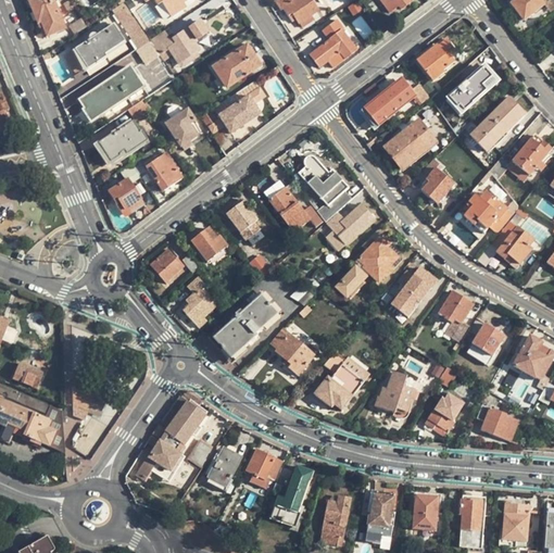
[(26,0),(38,27),(41,26),(45,35),(63,27),(52,0),(26,0)]
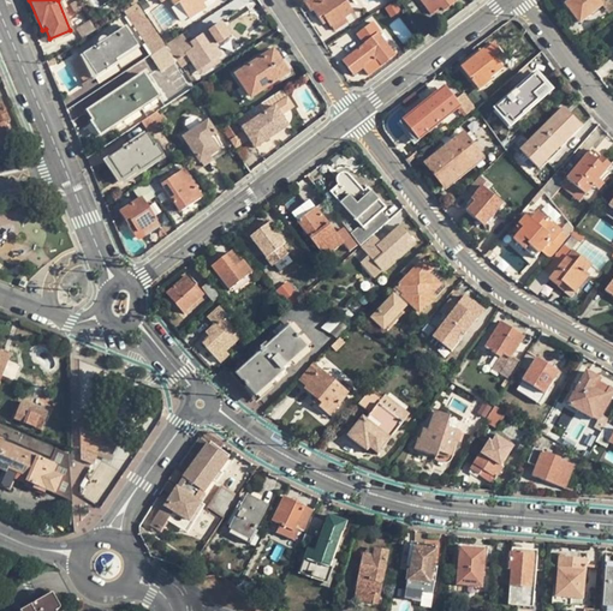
[(160,0),(171,0),(173,4),(171,6),(180,19),(183,19),(185,19),(204,5),(202,1),(203,0),(160,0)]
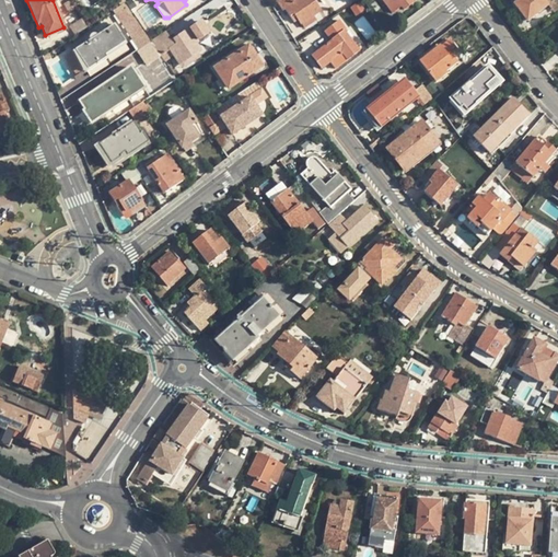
[(276,0),(281,10),(285,8),(293,21),(297,19),(300,23),(321,10),(314,0),(276,0)]
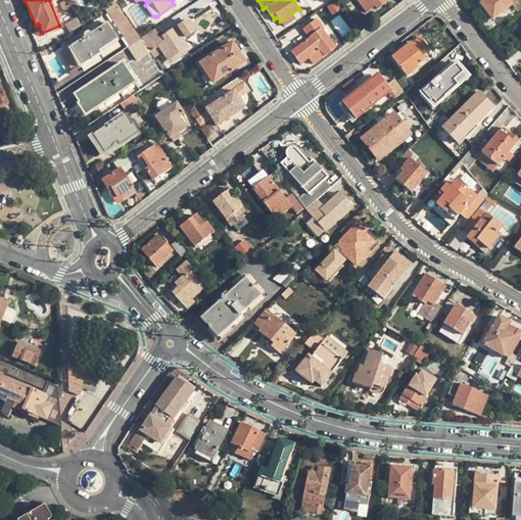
[(357,0),(365,11),(373,5),(375,8),(386,0),(357,0)]
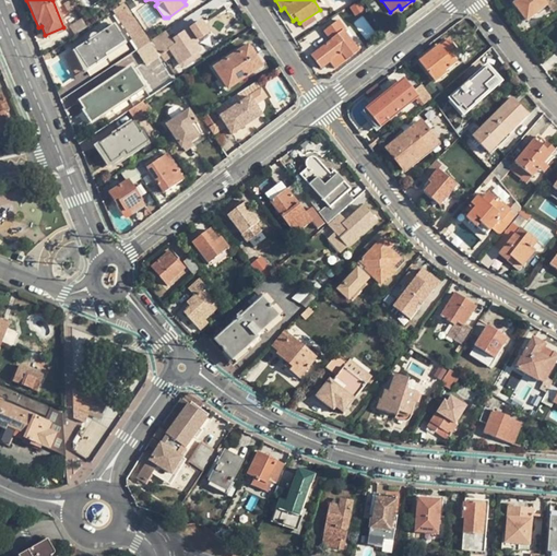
[(507,0),(522,20),(524,18),(526,20),(547,6),(552,11),(556,7),(556,1),(555,0),(507,0)]
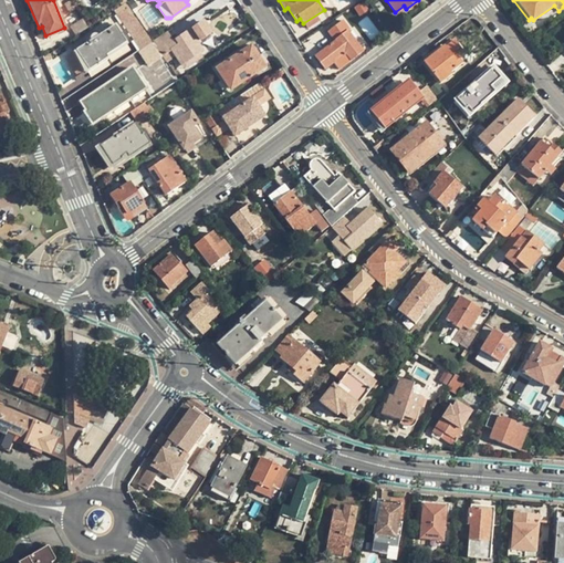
[(354,7),(358,14),(366,9),(362,1),(354,7)]
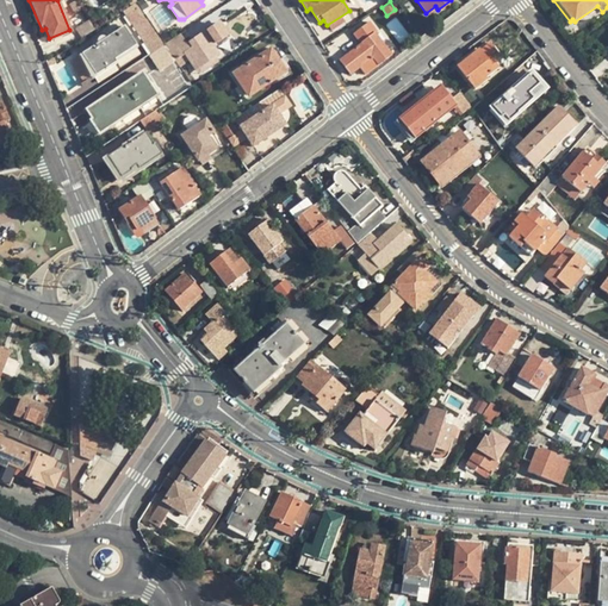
[(131,24),(148,50),(160,42),(143,16),(131,24)]
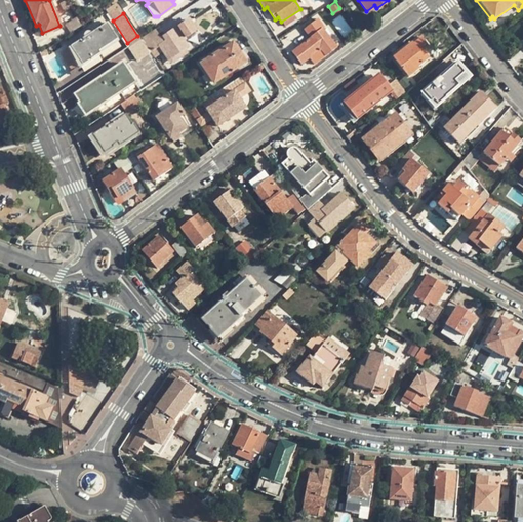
[(291,49),(299,62),(308,55),(313,63),(335,46),(322,28),(324,26),(318,16),(304,27),(310,36),(291,49)]
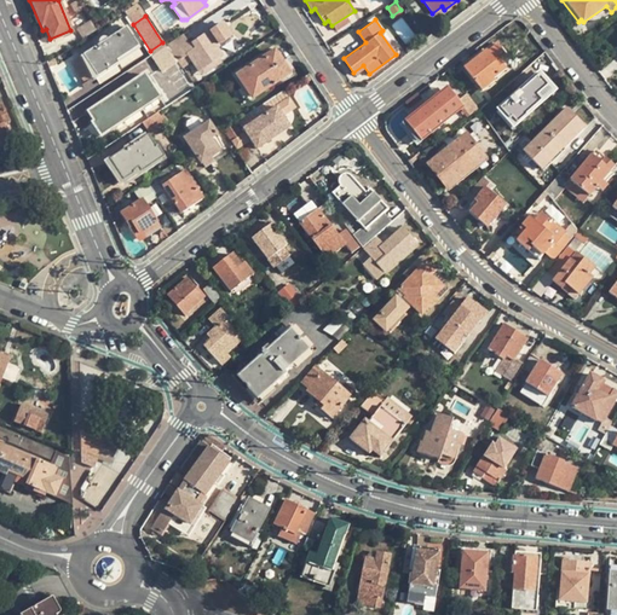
[(166,42),(182,67),(186,63),(185,62),(190,59),(201,75),(221,61),(218,56),(220,53),(215,45),(231,34),(221,21),(191,41),(185,32),(183,34),(180,33),(166,42)]
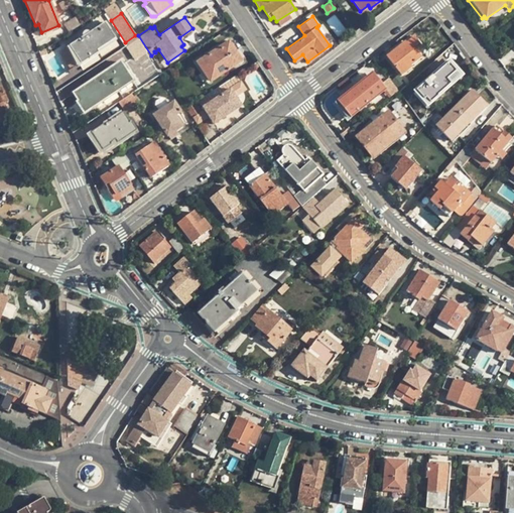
[(66,45),(78,63),(81,65),(98,52),(97,51),(115,39),(103,20),(88,31),(87,29),(85,29),(83,29),(82,30),(82,32),(82,35),(66,45)]
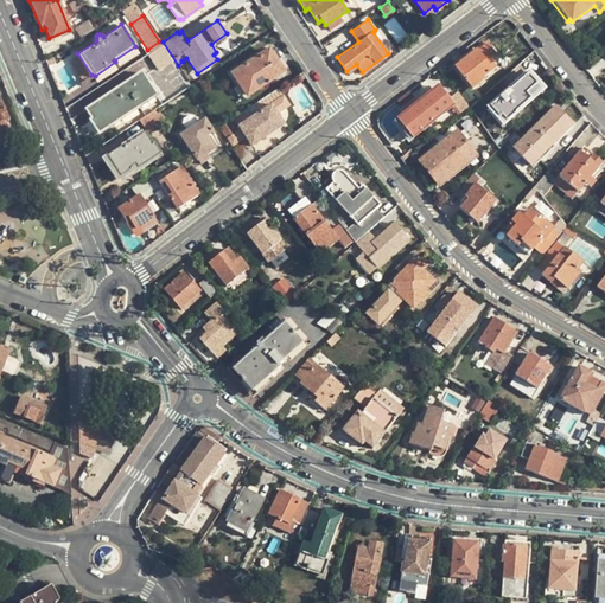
[(148,53),(165,78),(178,70),(161,44),(148,53)]
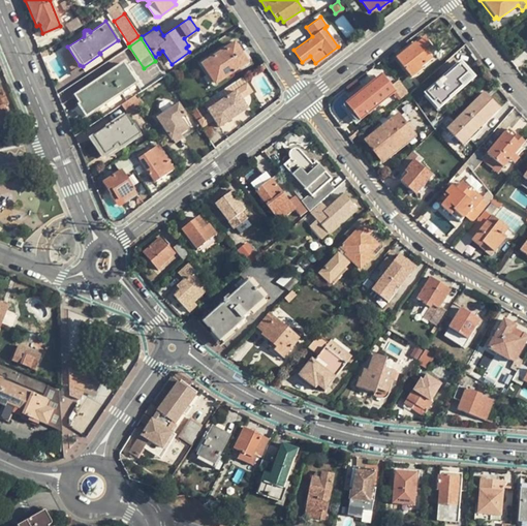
[(197,63),(211,84),(250,59),(237,38),(197,63)]
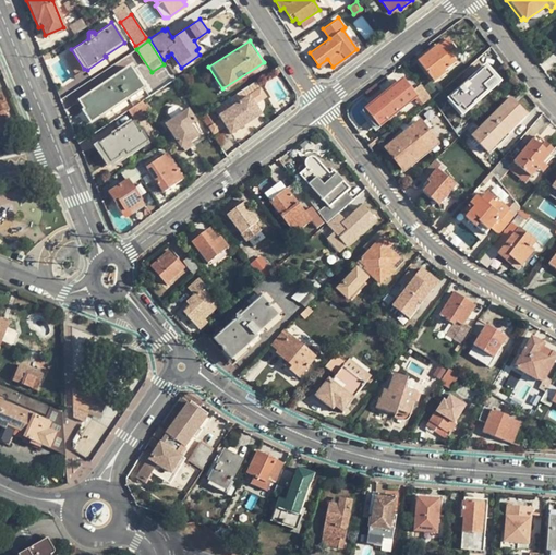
[(419,60),(434,80),(445,72),(444,70),(455,61),(446,51),(444,53),(437,45),(419,60)]
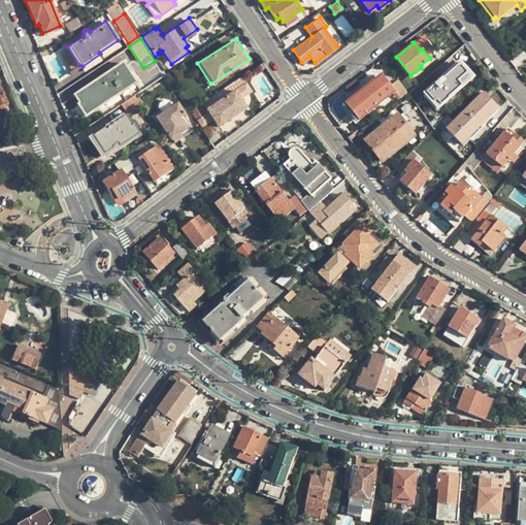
[(442,69),(456,60),(451,53),(437,62),(442,69)]
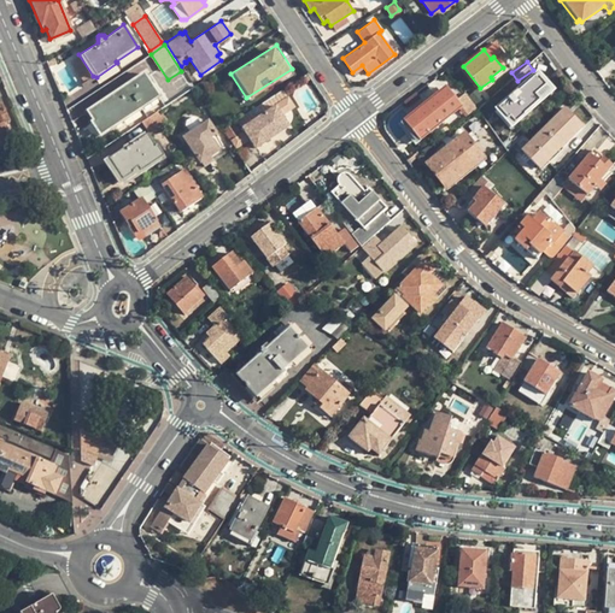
[(85,127),(93,139),(158,94),(142,71),(85,110),(91,118),(88,119),(91,122),(85,127)]
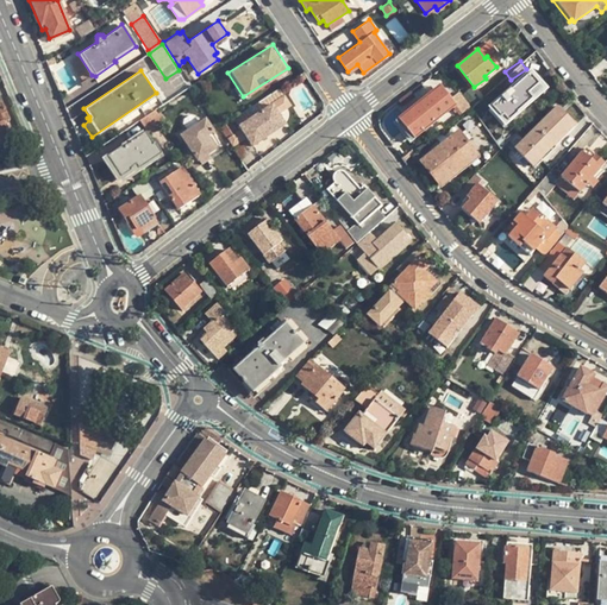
[(532,70),(489,107),(504,125),(534,99),(533,98),(546,86),(532,70)]
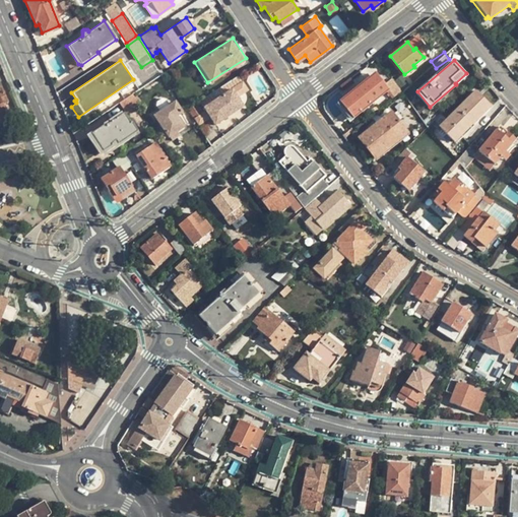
[(336,103),(349,121),(353,118),(353,117),(386,90),(391,97),(400,89),(391,78),(383,84),(381,81),(380,82),(375,76),(359,88),(358,86),(336,103)]
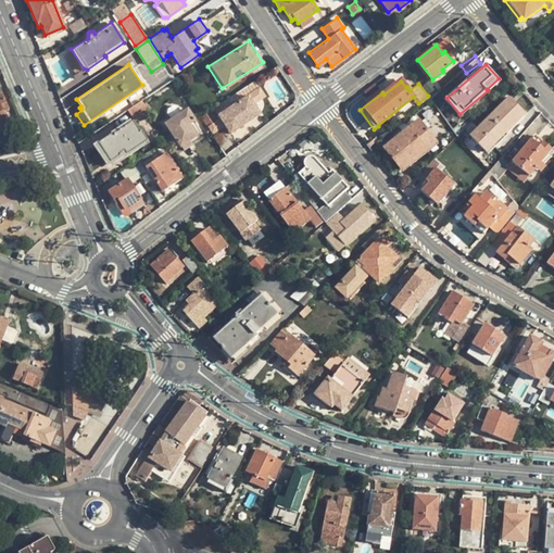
[(216,114),(227,133),(257,113),(251,103),(263,96),(257,87),(216,114)]
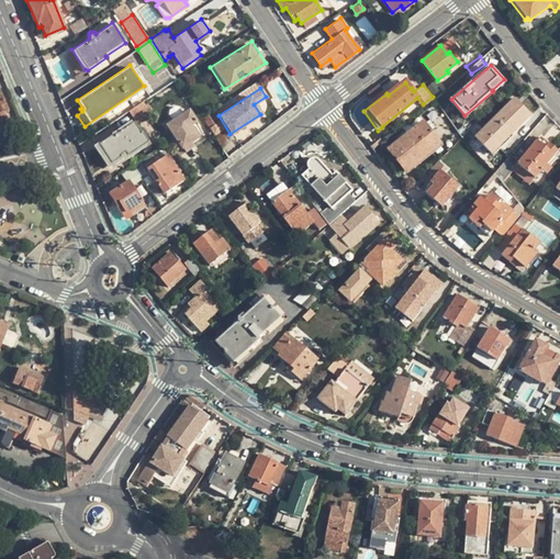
[(0,130),(9,126),(3,111),(8,110),(0,90),(0,130)]
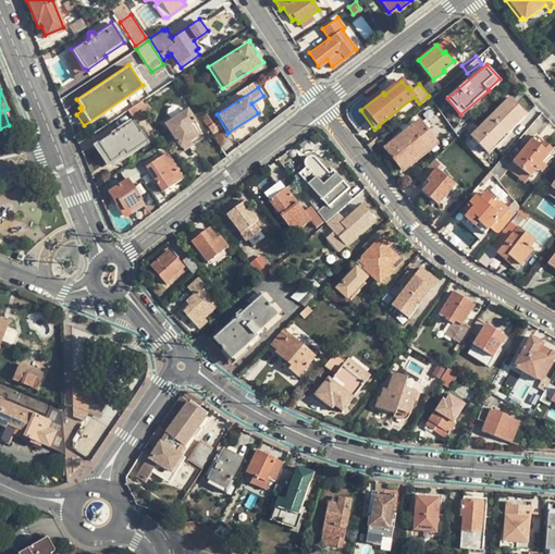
[(510,97),(471,135),(485,149),(523,111),(510,97)]
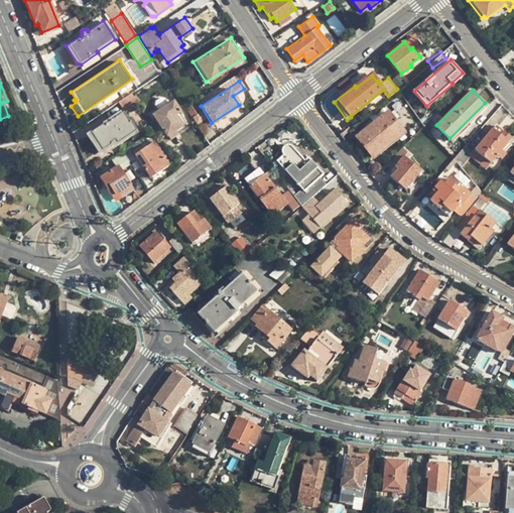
[(118,100),(124,109),(136,101),(130,92),(118,100)]
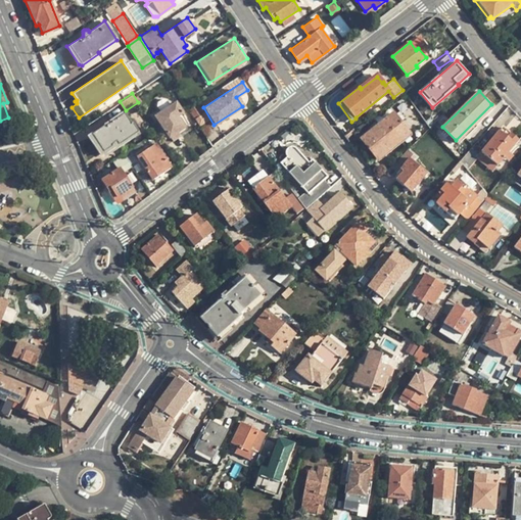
[(155,128),(166,143),(180,135),(177,131),(189,123),(175,101),(172,98),(168,101),(170,105),(154,114),(160,124),(155,128)]
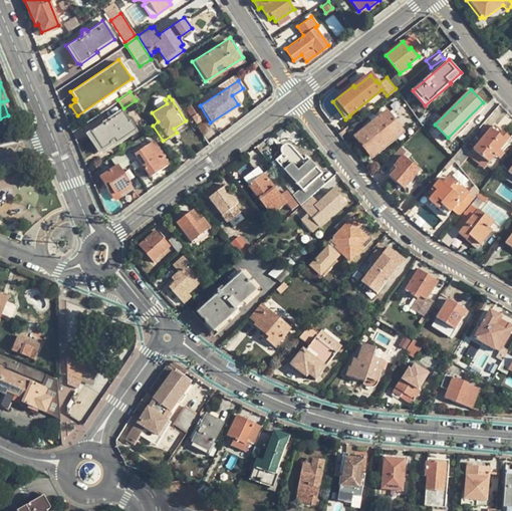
[(185,107),(195,121),(203,116),(193,102),(185,107)]
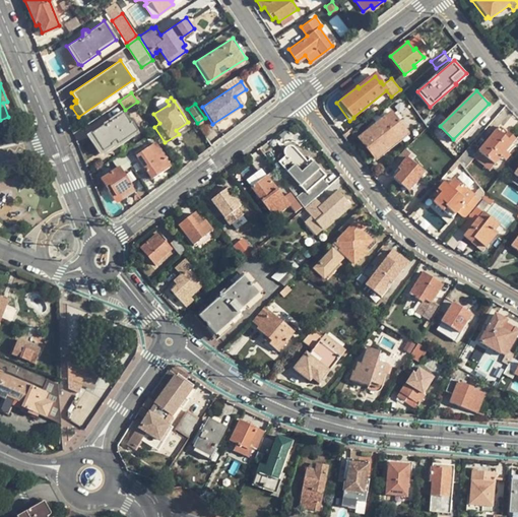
[(85,133),(98,153),(101,152),(103,155),(135,135),(133,132),(136,130),(130,120),(129,121),(123,112),(121,113),(120,111),(102,122),(103,124),(91,131),(90,130),(85,133)]
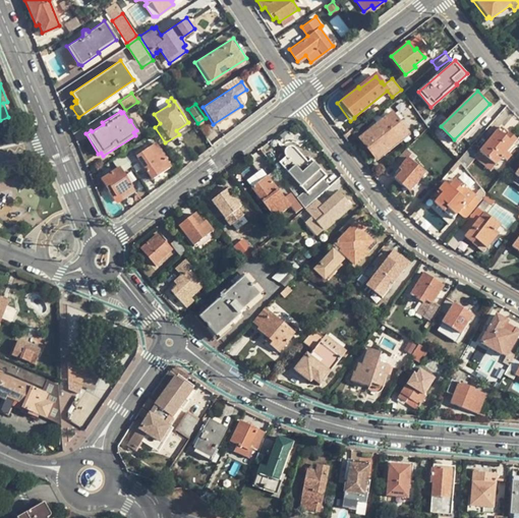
[(393,113),(359,138),(373,156),(407,130),(393,113)]
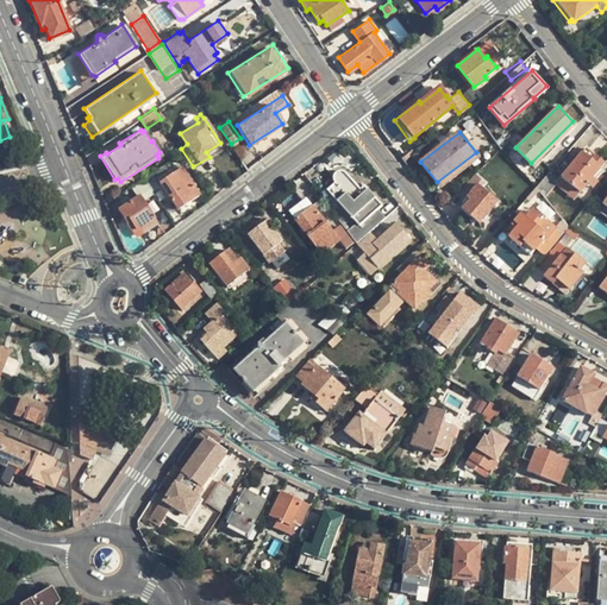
[(584,147),(561,176),(580,191),(587,182),(592,187),(596,181),(593,176),(604,162),(584,147)]
